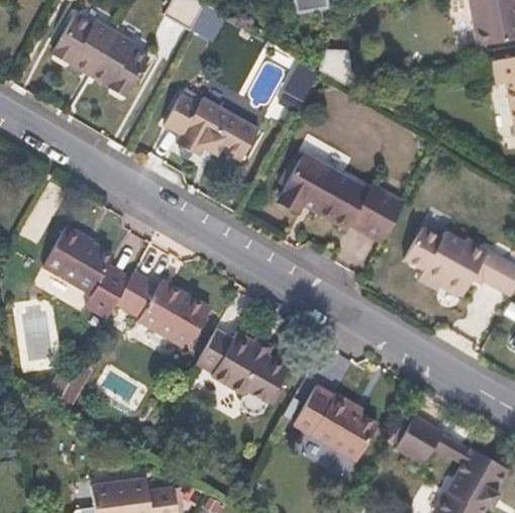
[(199,0),(171,0),(164,14),(190,30),(205,3),(199,0)]
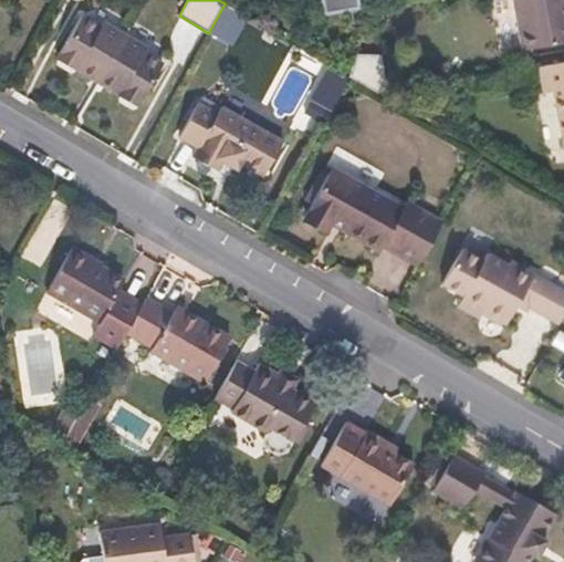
[(361,10),(358,0),(323,0),(326,16),(361,10)]
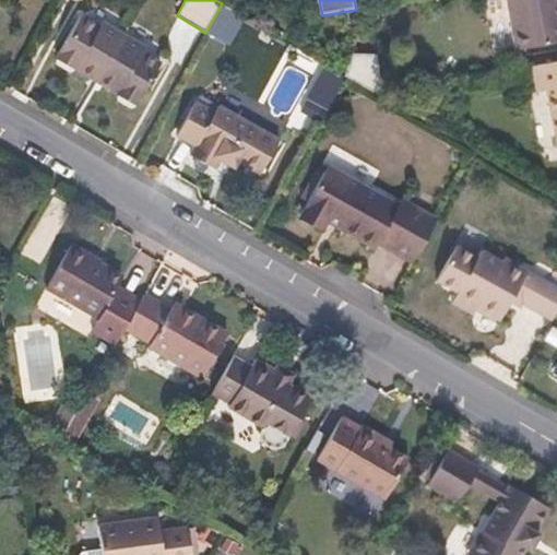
[(556,0),(507,0),(518,51),(556,43),(556,0)]
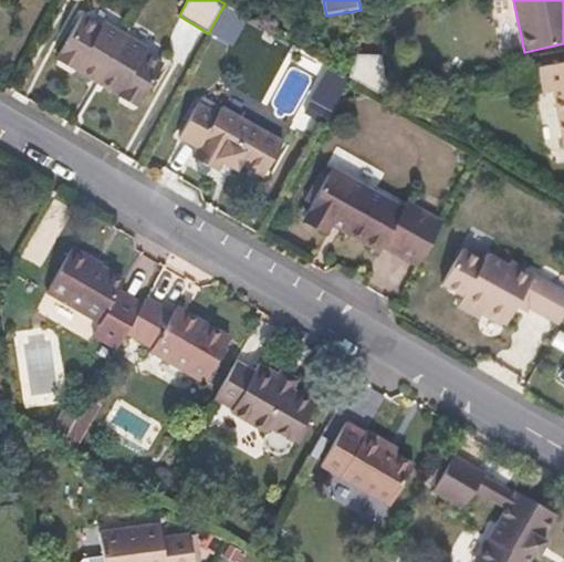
[(97,29),(79,17),(53,61),(53,68),(64,74),(72,72),(90,82),(92,77),(97,82),(123,37),(100,23),(97,29)]
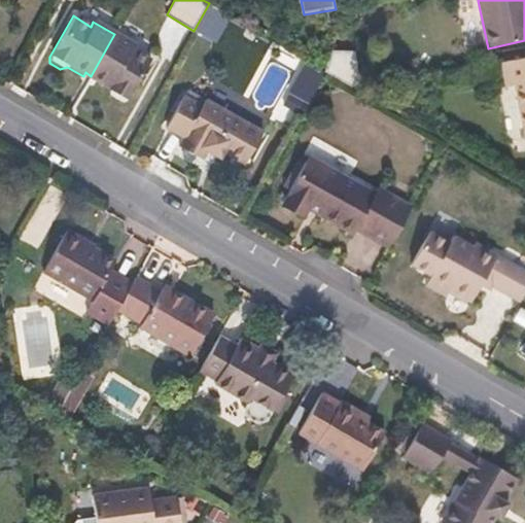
[(133,45),(114,34),(91,76),(96,78),(94,82),(108,91),(109,97),(119,103),(127,101),(150,61),(131,49),(133,45)]
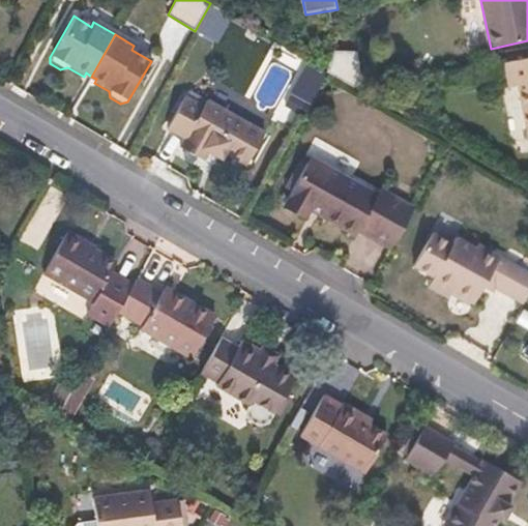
[(364,89),(358,52),(336,51),(329,72),(359,91),(364,89)]
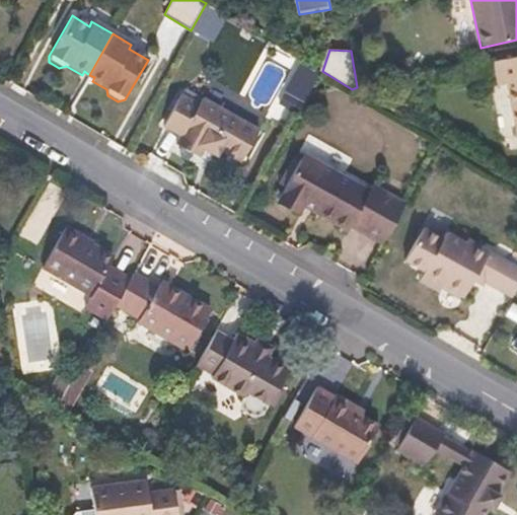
[(499,88),(509,86),(516,131),(516,58),(495,62),(499,88)]
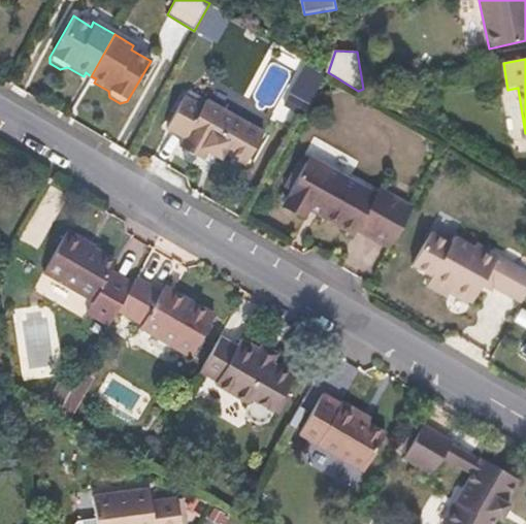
[(201,110),(183,100),(165,131),(184,142),(178,152),(200,164),(206,155),(219,162),(222,156),(244,168),(262,138),(204,104),(201,110)]
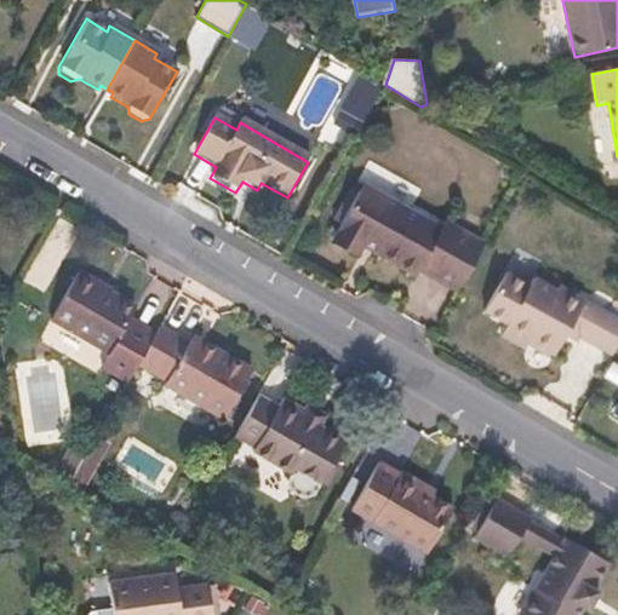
[(337,231),(339,233),(337,237),(361,251),(364,245),(367,239),(381,246),(377,252),(418,276),(421,270),(458,292),(485,245),(447,224),(444,231),(365,184),(337,231)]
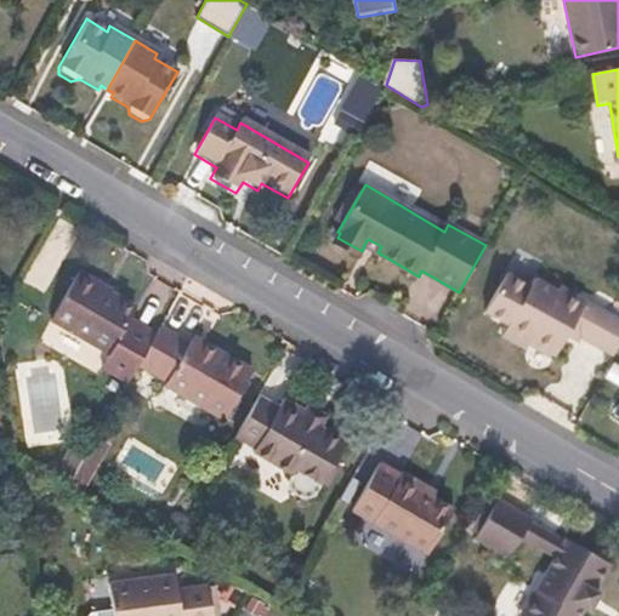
[(368,239),(364,245),(378,252),(381,246),(368,239)]
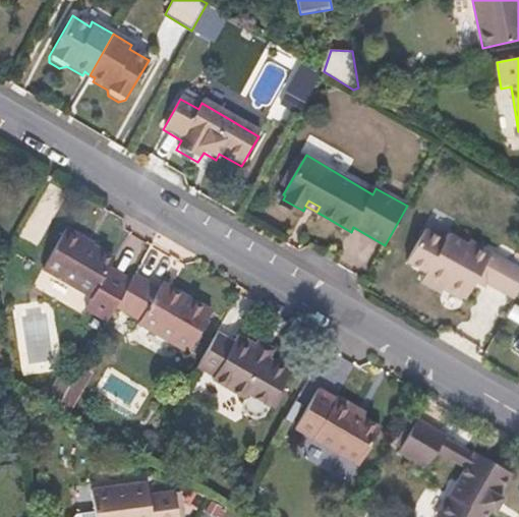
[(92,240),(69,227),(46,269),(94,297),(88,308),(109,320),(117,305),(131,280),(111,268),(115,260),(96,248),(89,244),(92,240)]
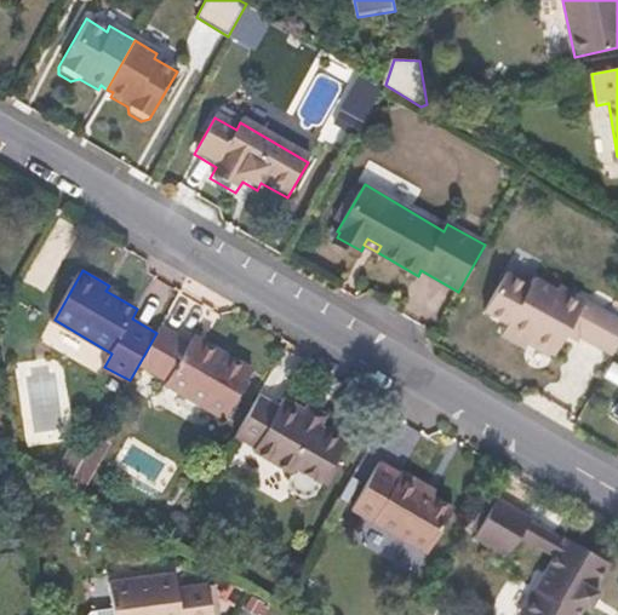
[(507,271),(484,310),(505,323),(499,334),(524,349),(528,340),(551,354),(564,333),(571,321),(582,327),(577,335),(613,356),(617,346),(617,319),(596,306),(593,312),(582,306),(584,300),(560,286),(559,289),(534,276),(530,283),(507,271)]
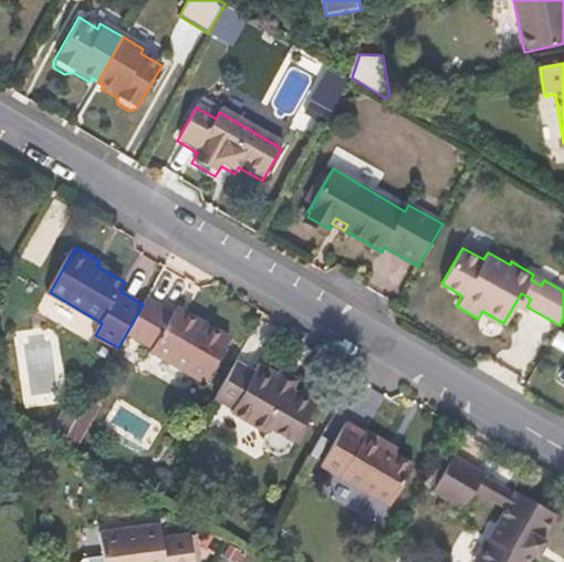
[(107,264),(100,261),(96,266),(104,270),(107,264)]
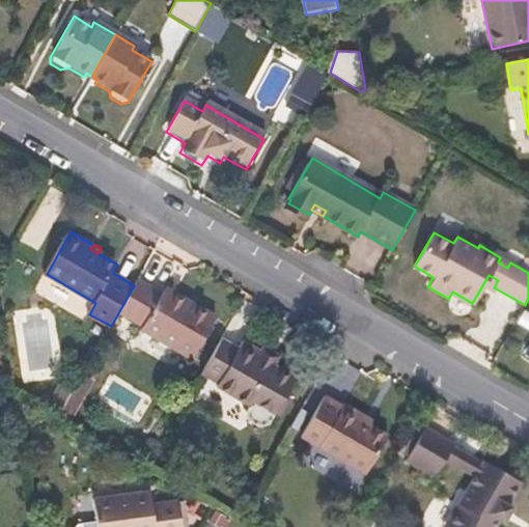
[(498,280),(489,275),(482,285),(492,292),(494,287),(498,280)]
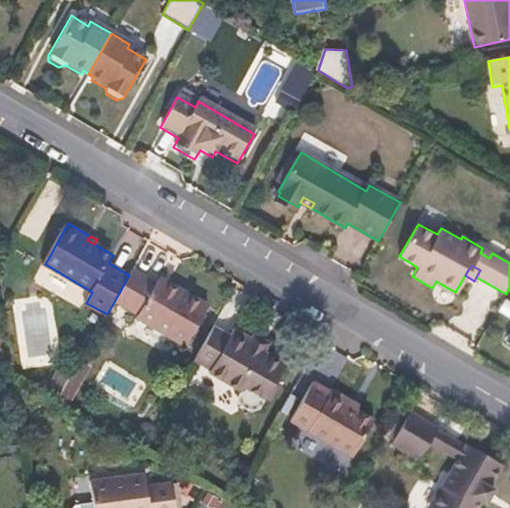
[(129,275),(115,300),(146,317),(144,320),(194,349),(217,309),(178,287),(175,293),(163,287),(133,269),(129,275)]
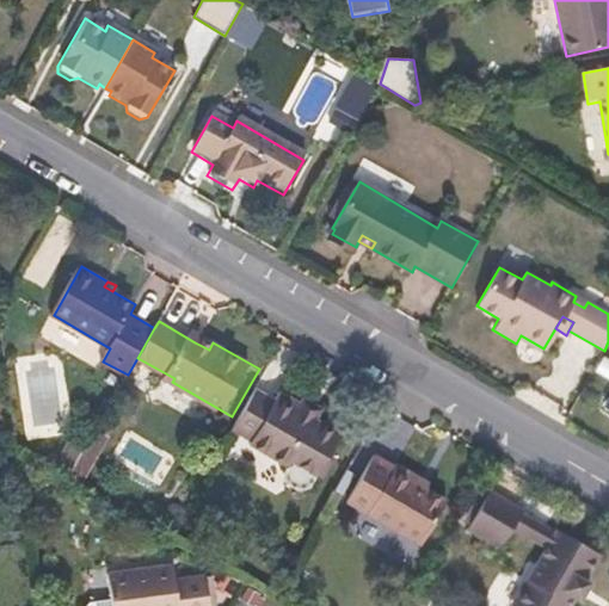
[(213,342),(200,334),(195,342),(209,350),(213,342)]
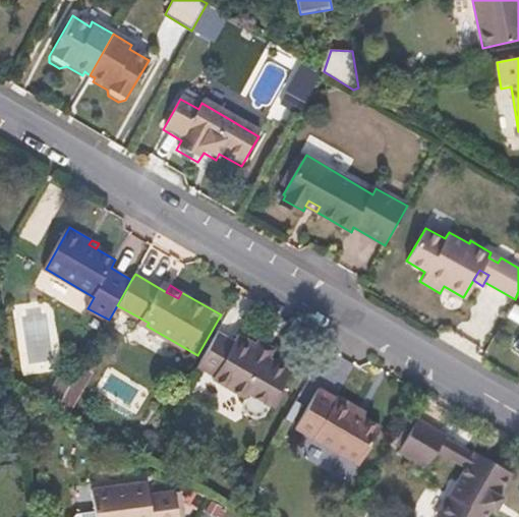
[(219,332),(198,367),(215,378),(213,381),(246,399),(243,404),(245,414),(255,420),(265,416),(290,372),(270,360),(273,354),(256,345),(239,336),(236,342),(219,332)]
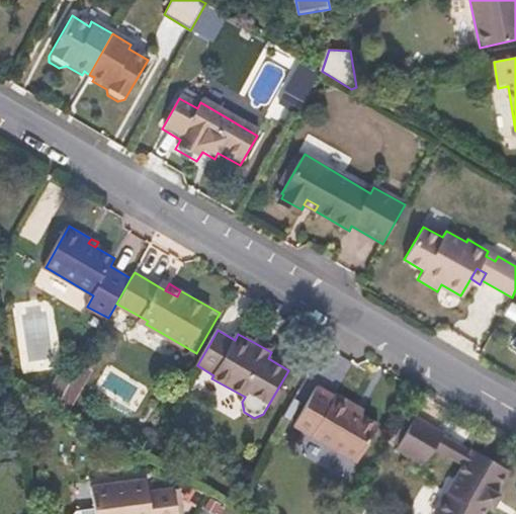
[(258,338),(255,343),(271,352),(274,347),(258,338)]
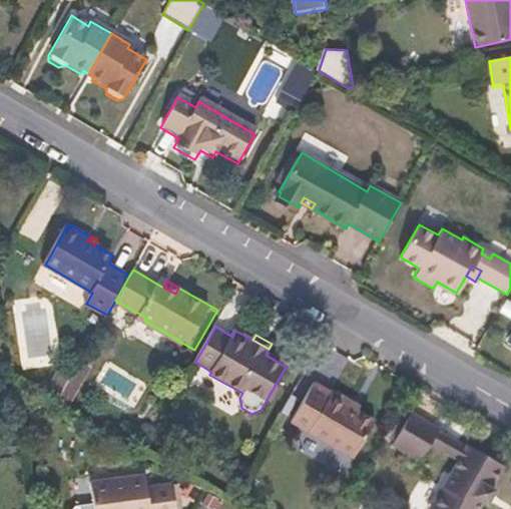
[(317,383),(294,421),(358,458),(379,423),(359,411),(361,408),(351,403),(353,399),(335,389),(334,392),(317,383)]
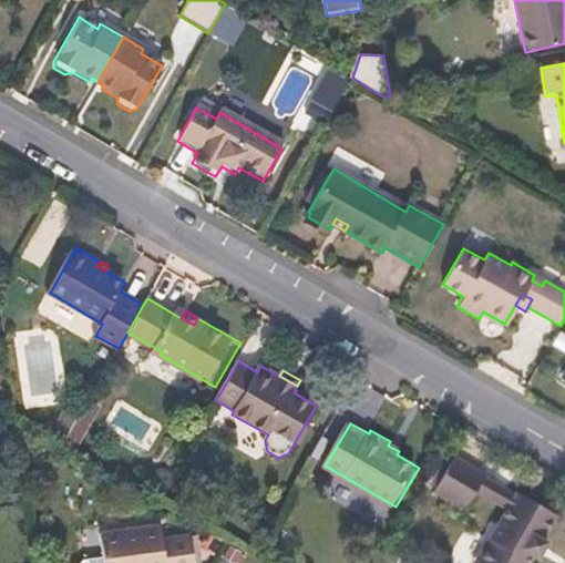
[(390,441),(388,446),(399,451),(401,448),(390,441)]
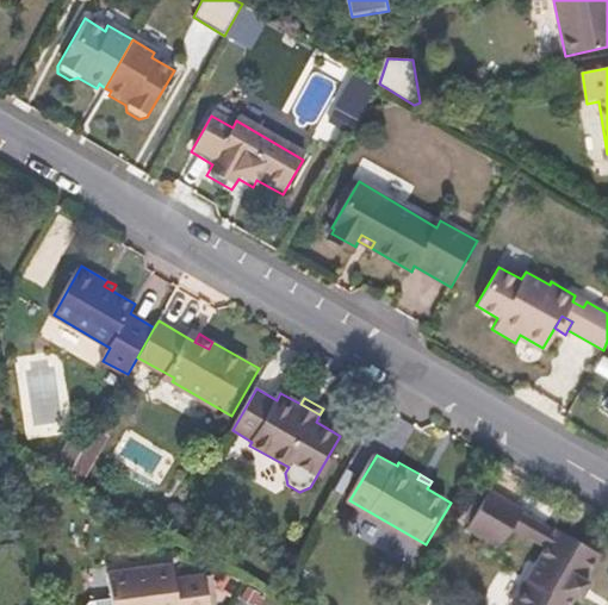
[(522,513),(490,494),(470,529),(502,549),(514,529),(521,516),(522,513)]
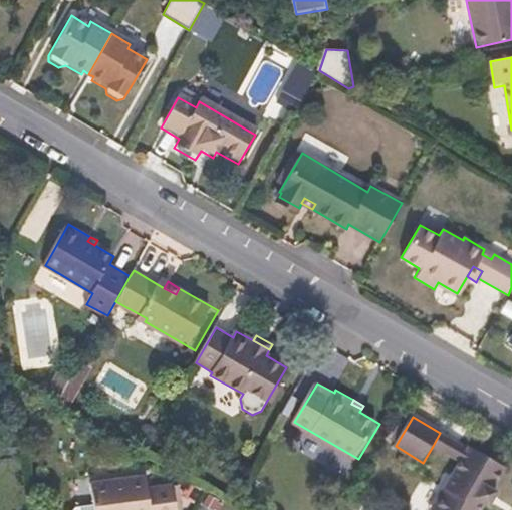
[(439,435),(433,446),(461,462),(467,452),(439,435)]
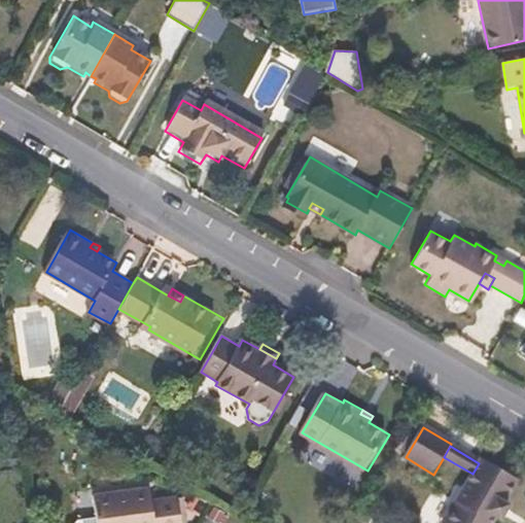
[(479,463),(473,474),(443,522),(496,522),(498,519),(501,520),(513,499),(511,498),(521,481),(483,457),(479,463)]
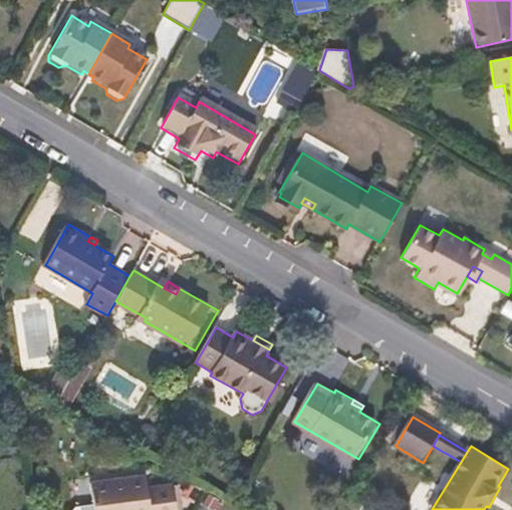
[(144,481),(89,489),(91,506),(91,509),(173,509),(171,489),(146,492),(144,481)]
